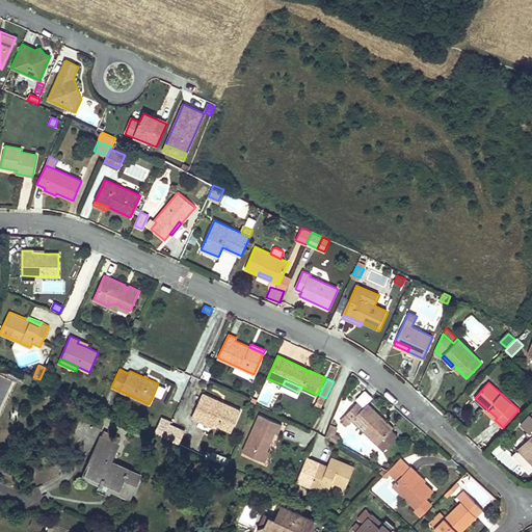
[(166,388),(158,383),(154,394),(161,397),(166,388)]
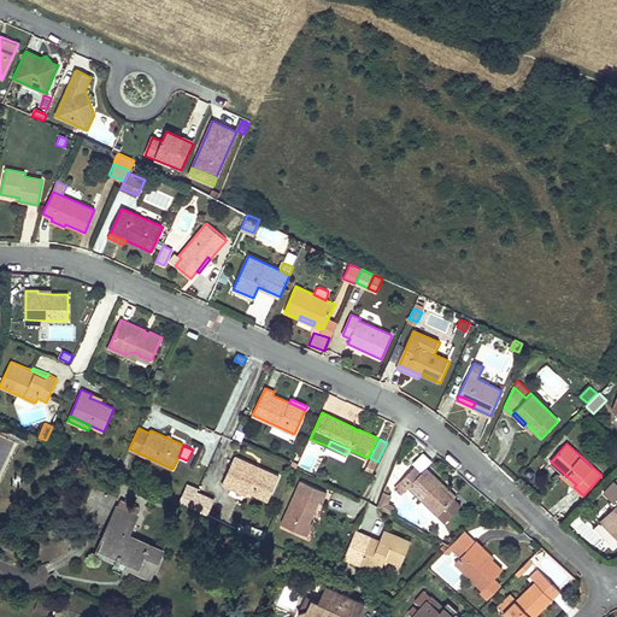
[(233,485),(248,492),(268,500),(278,476),(235,457),(223,483),(231,488),(233,485)]
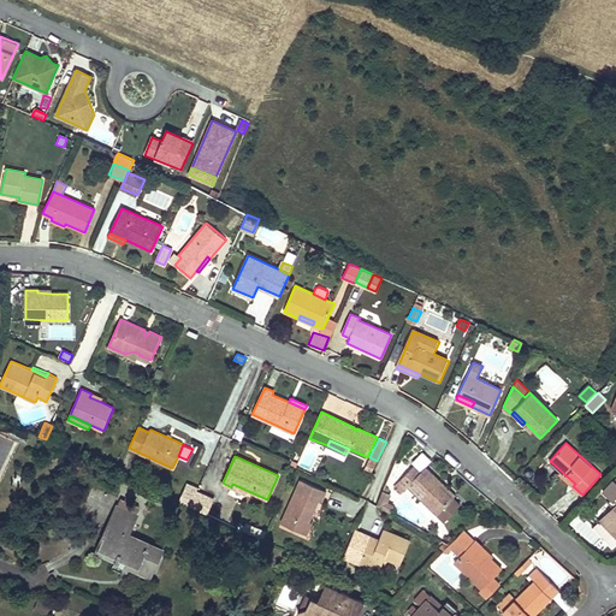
[(377,461),(369,457),(363,471),(371,474),(377,461)]
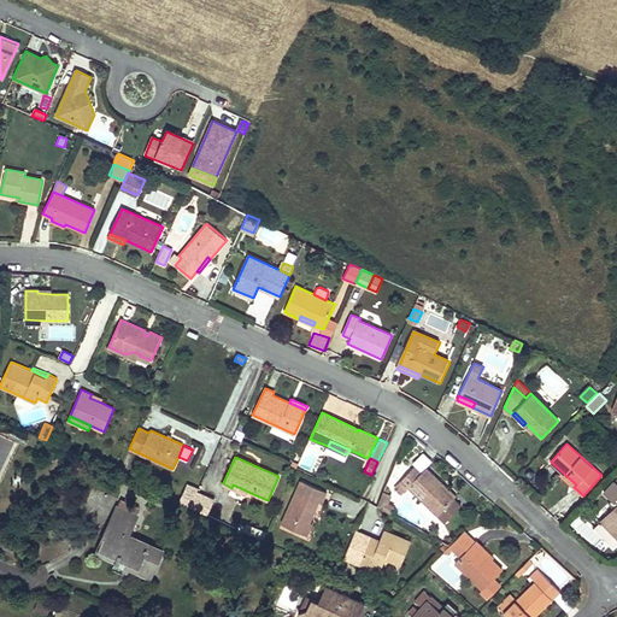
[(454,498),(441,486),(444,483),(427,468),(422,472),(415,466),(399,482),(407,489),(409,487),(445,522),(462,505),(454,498)]
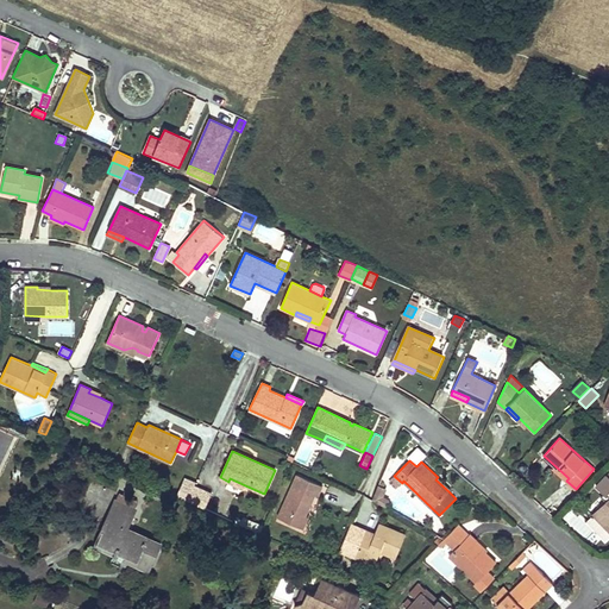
[(554,469),(566,481),(569,478),(556,466),(554,469)]
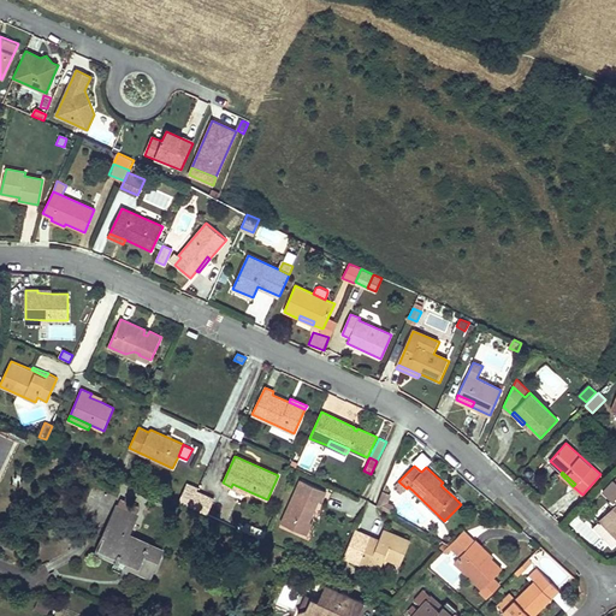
[(615,477),(603,489),(611,498),(608,502),(614,507),(593,527),(611,546),(615,542),(615,477)]
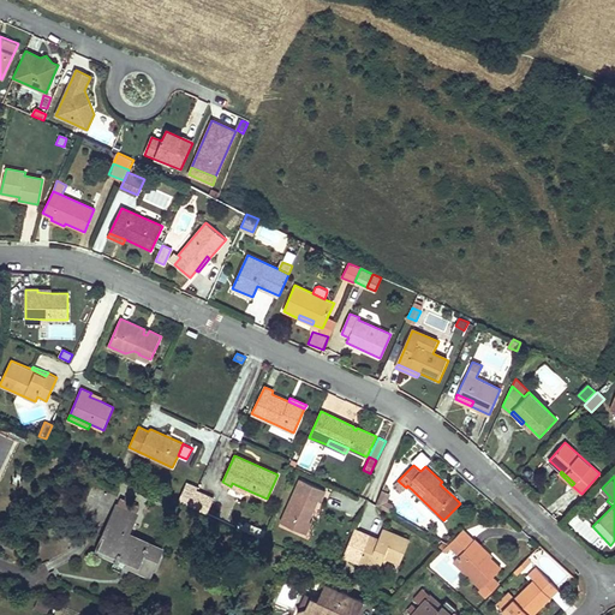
[(321,500),(326,490),(300,479),(280,523),(306,533),(311,521),(309,520),(318,499),(321,500)]
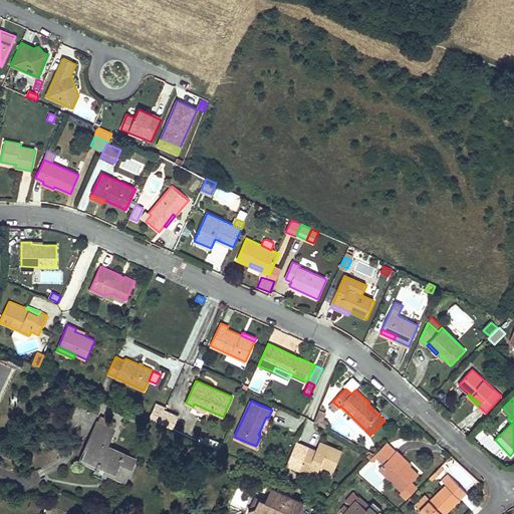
[(380,413),(369,403),(367,405),(378,415),(380,413)]
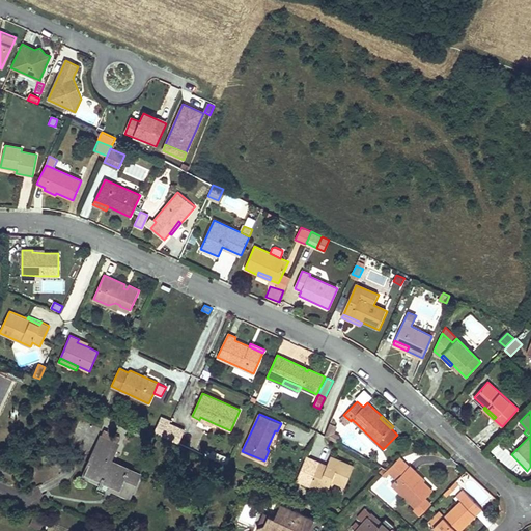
[(164,437),(169,424),(170,421),(161,417),(154,432),(164,437)]
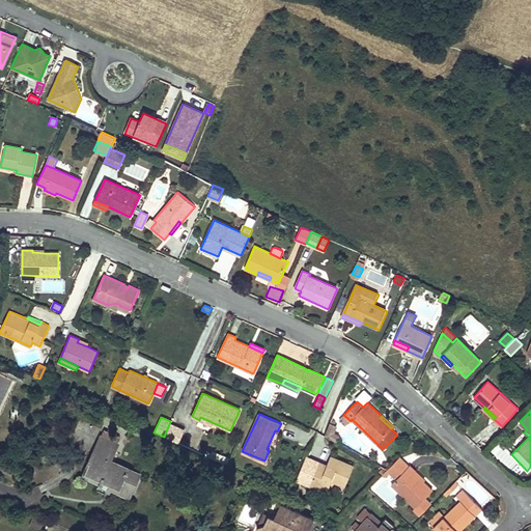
[(211,428),(214,423),(200,417),(199,420),(198,422),(211,428)]
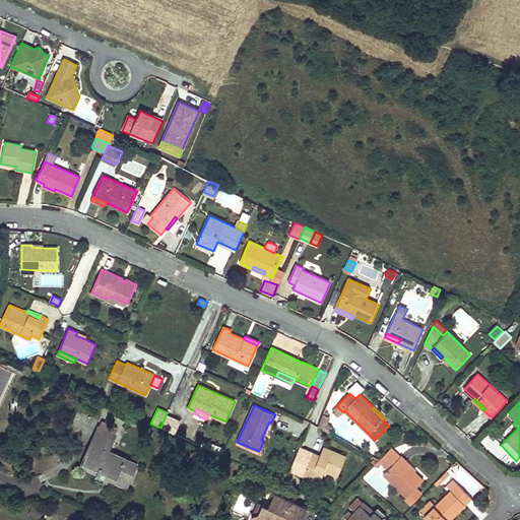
[(332,427),(327,424),(329,417),(323,414),(318,427),(329,433),(332,427)]
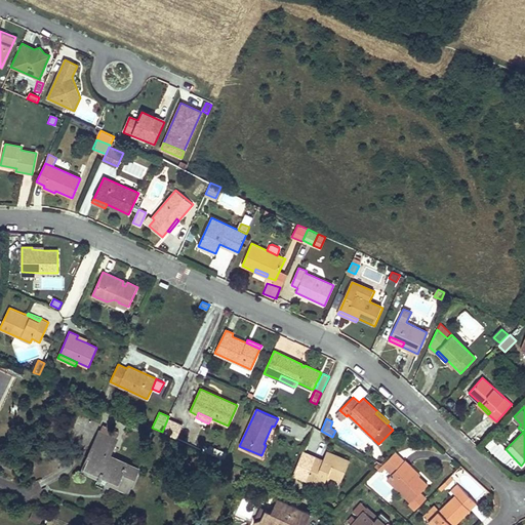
[(183,426),(167,419),(162,432),(176,439),(183,426)]
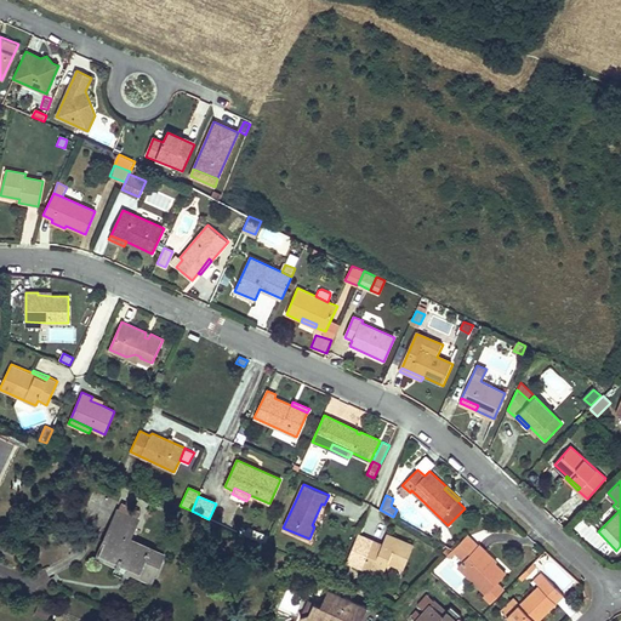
[(121,502),(119,508),(138,518),(142,511),(121,502)]
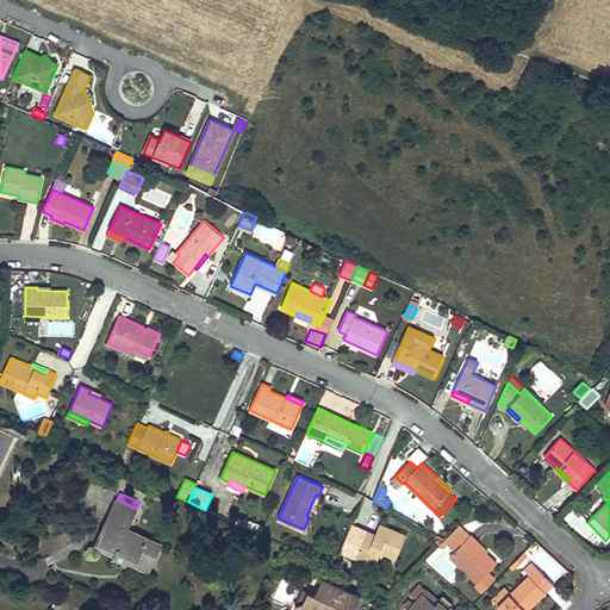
[(136,509),(117,499),(97,543),(116,552),(114,556),(117,558),(119,553),(129,558),(130,555),(135,558),(134,560),(132,562),(150,571),(162,543),(128,528),(137,509),(136,509)]
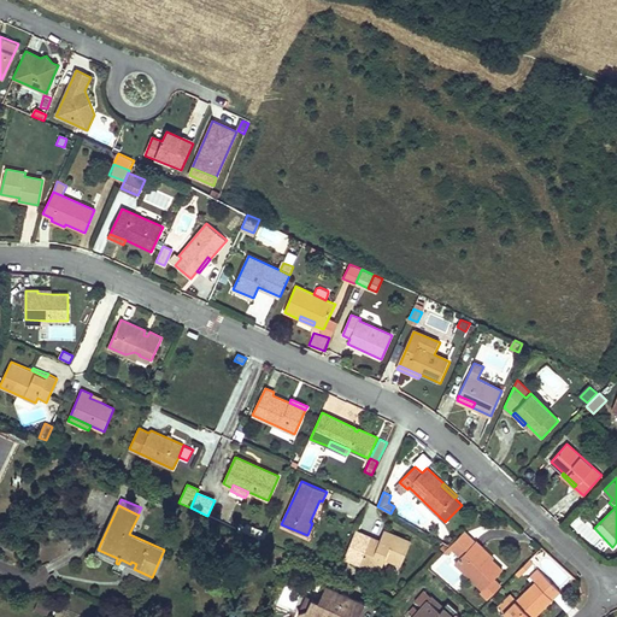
[(246,534),(246,532),(250,526),(246,524),(245,527),(241,524),(239,530),(246,534)]
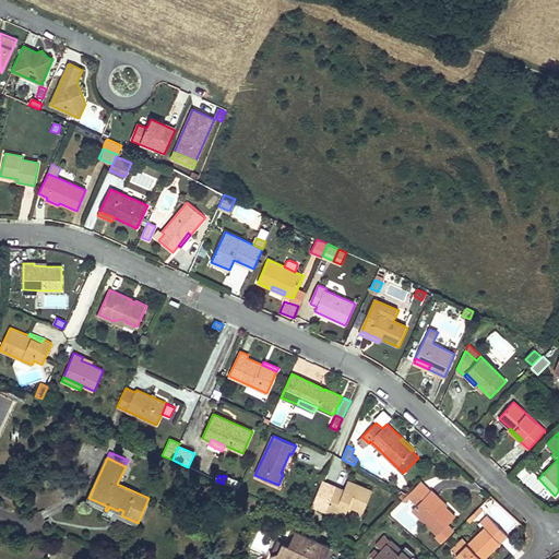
[(226,476),(223,482),(239,489),(242,483),(226,476)]
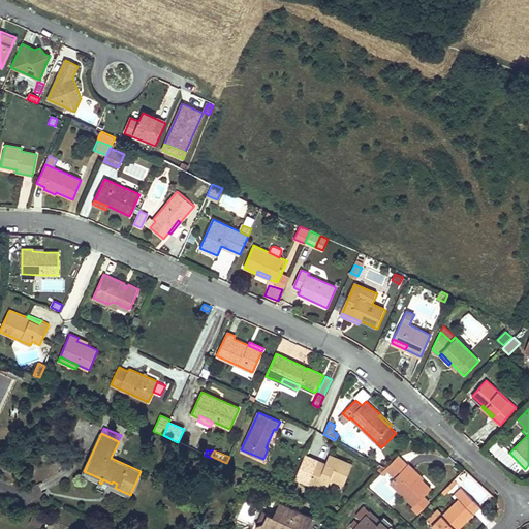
[(329,465),(325,463),(318,460),(308,484),(325,491),(331,478),(344,485),(352,465),(333,456),(329,465)]
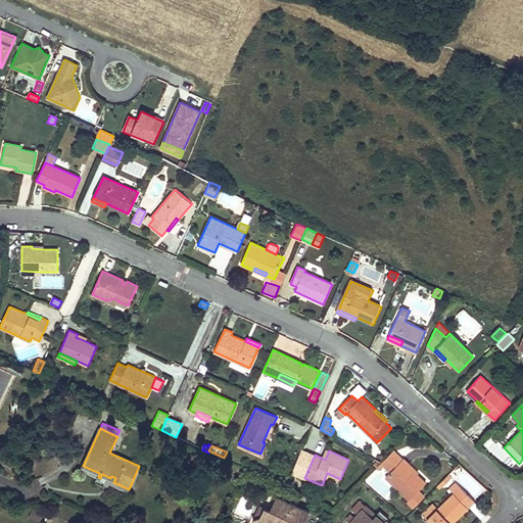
[(393,450),(382,462),(385,465),(391,471),(402,460),(393,450)]
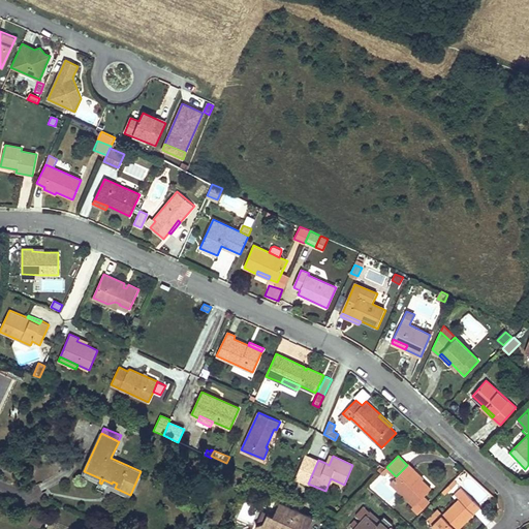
[(411,472),(414,469),(408,463),(407,465),(396,476),(390,483),(413,505),(414,506),(424,497),(431,489),(422,479),(419,480),(411,472)]
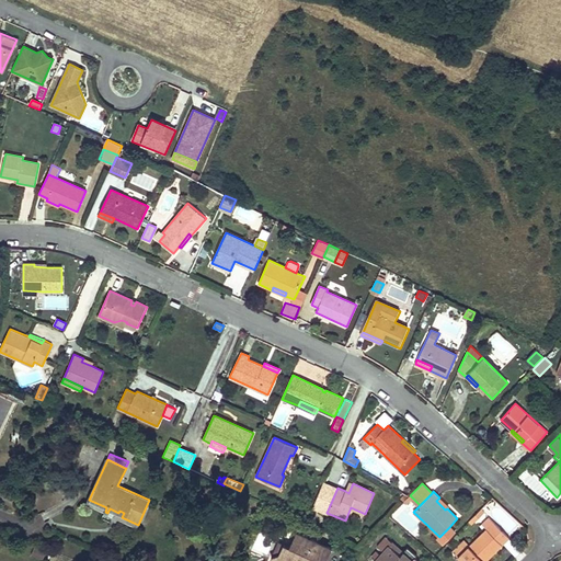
[(449,506),(439,497),(436,501),(445,510),(447,508),(449,506)]
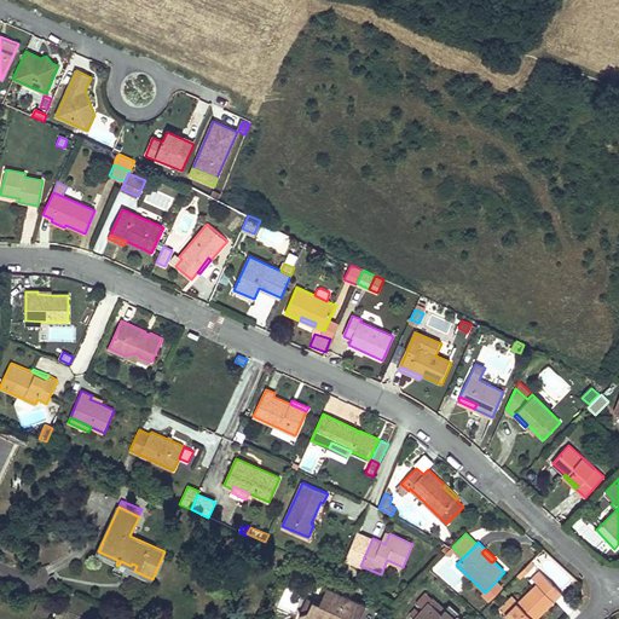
[(521,578),(528,572),(525,568),(518,574),(521,578)]
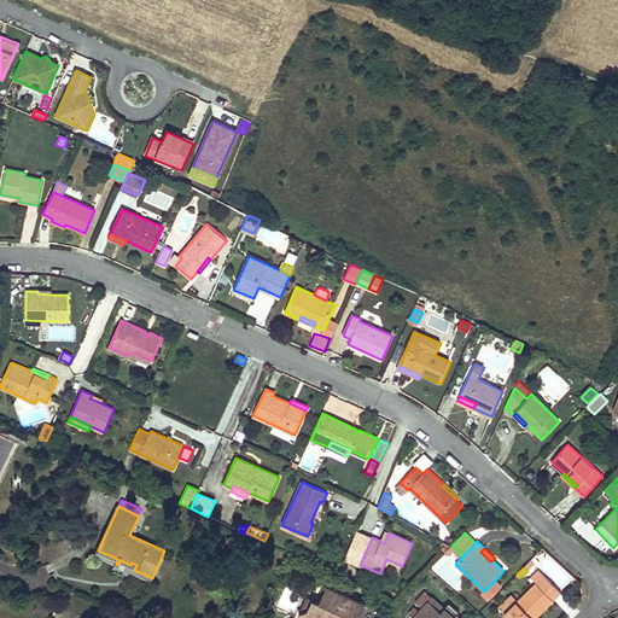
[(518,602),(506,614),(508,617),(534,617),(532,617),(536,614),(538,616),(561,593),(538,570),(531,578),(537,584),(518,602)]
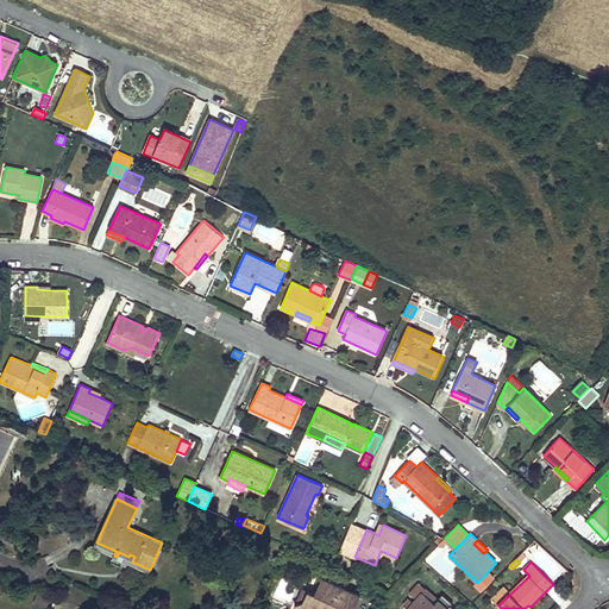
[(494,578),(488,572),(477,583),(476,582),(475,584),(482,591),(494,578)]
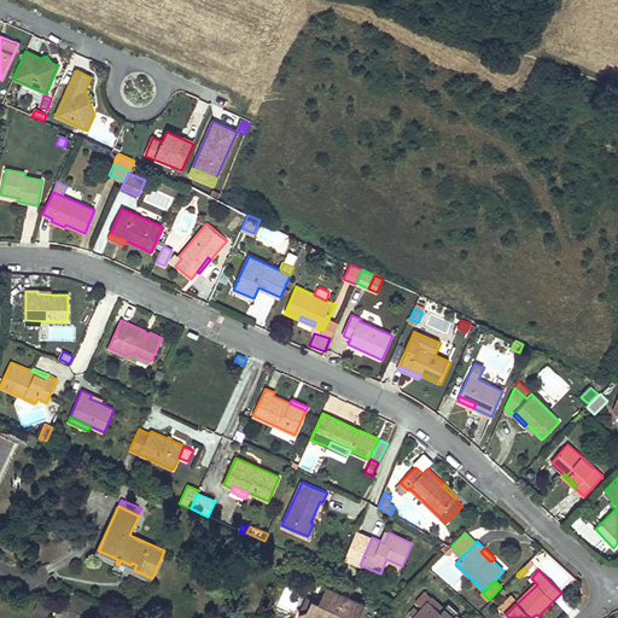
[(308,611),(299,612),(301,617),(359,617),(366,604),(327,586),(320,602),(313,599),(308,611)]
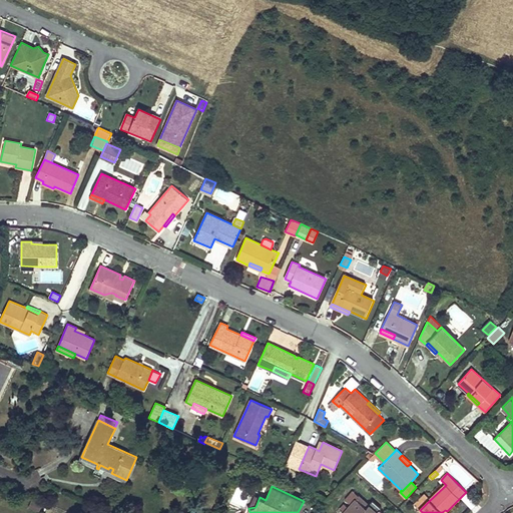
[(345,500),(351,505),(356,499),(367,508),(369,505),(353,491),(345,500)]
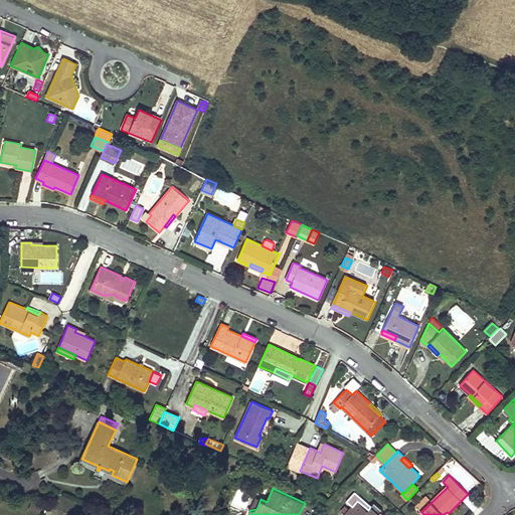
[(256,497),(249,510),(256,509),(261,499),(256,497)]
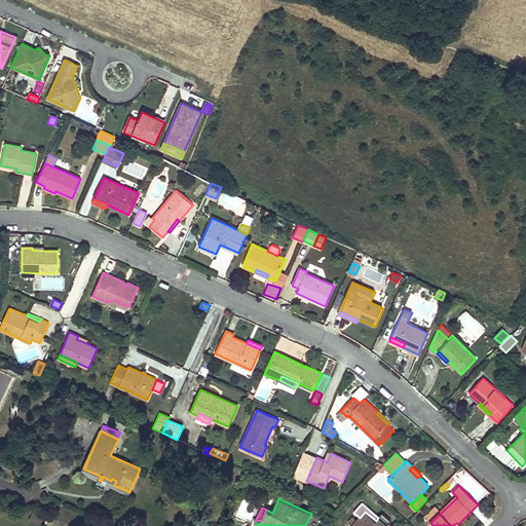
[(425,519),(430,523),(441,513),(437,508),(425,519)]
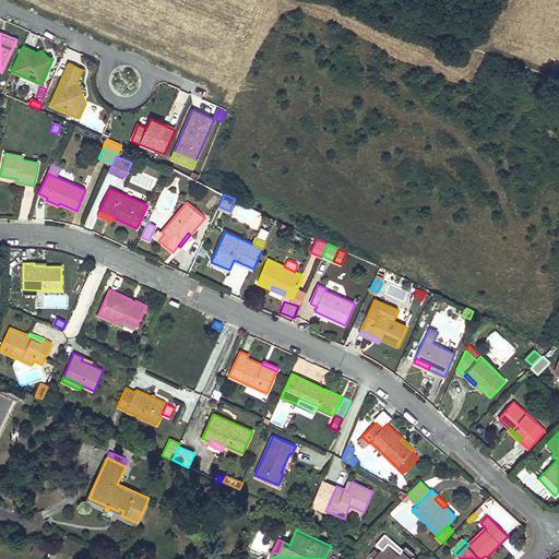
[(34,544),(31,554),(43,557),(46,547),(34,544)]
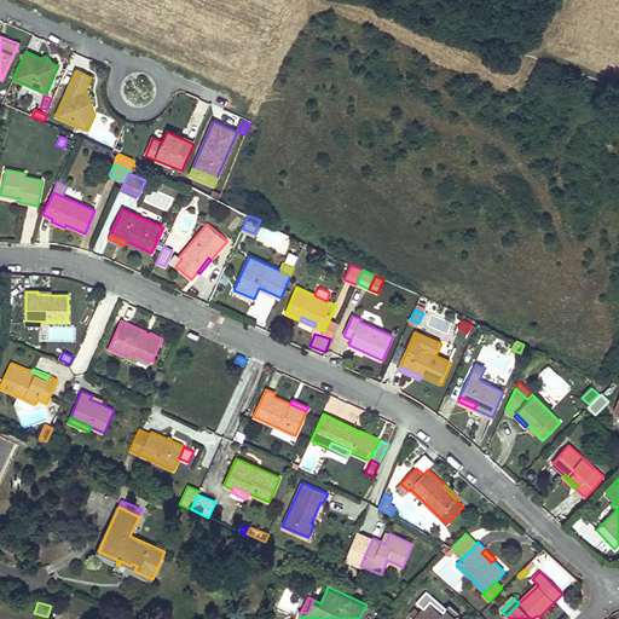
[(429,602),(423,609),(421,613),(416,609),(411,614),(415,618),(462,618),(458,615),(455,618),(445,609),(443,613),(429,602)]
